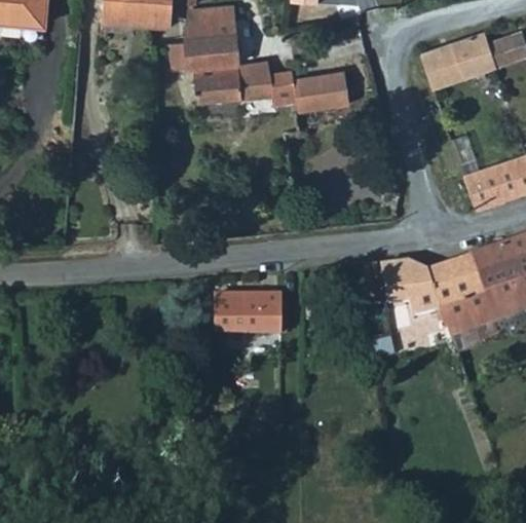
[(0,0),(0,35),(45,40),(48,0),(0,0)]
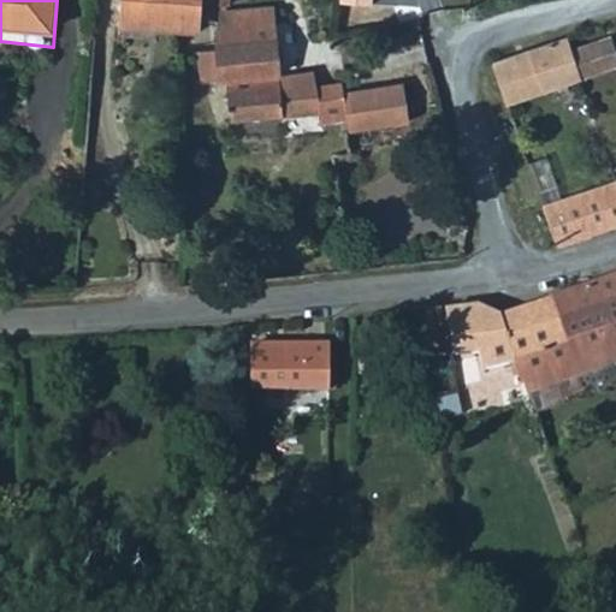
[(119,0),(118,29),(197,36),(201,0),(119,0)]
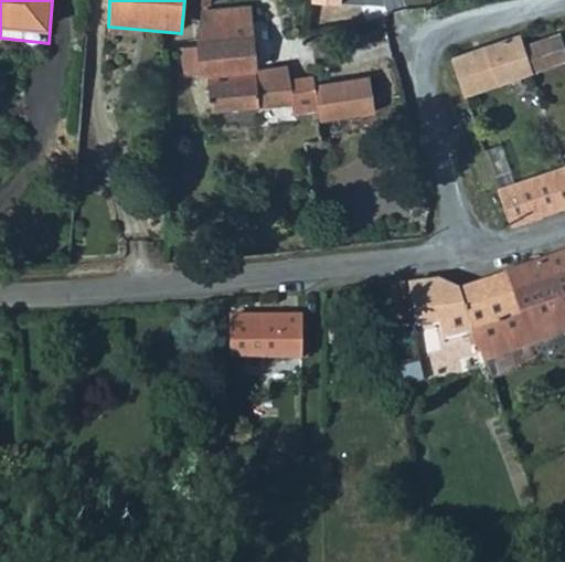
[(340,0),(315,0),(315,8),(340,10),(340,0)]
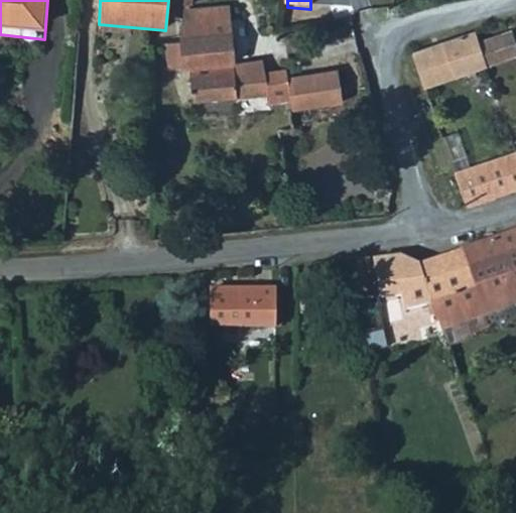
[(189,6),(183,6),(180,41),(182,67),(189,67),(192,101),(238,96),(236,80),(235,63),(229,7),(189,11),(189,6)]
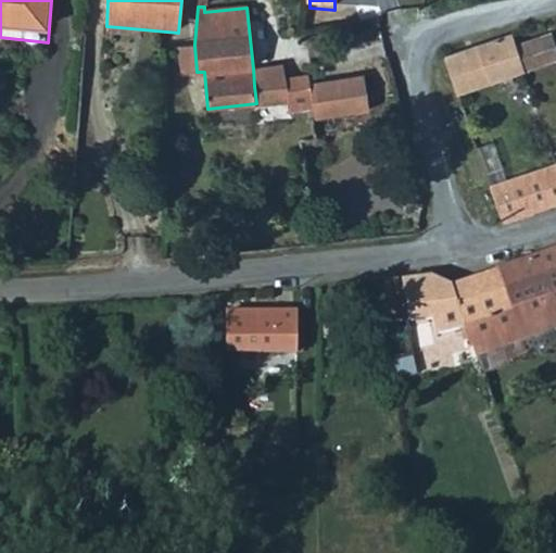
[(445,57),(444,59),(457,95),(525,72),(516,49),(512,36),(491,42),(445,57)]
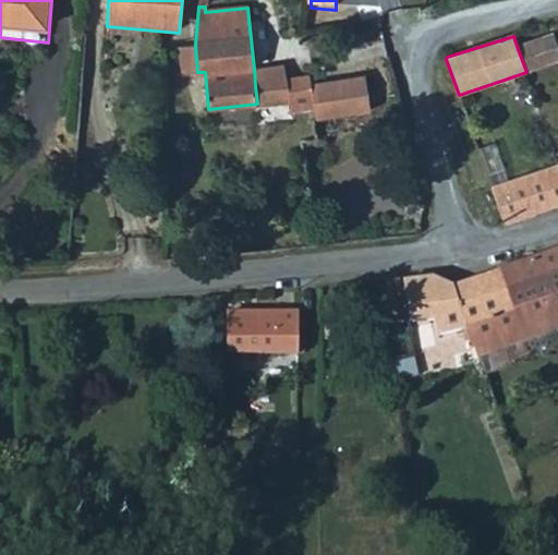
[(557,53),(553,37),(518,49),(526,72),(557,61),(557,53)]
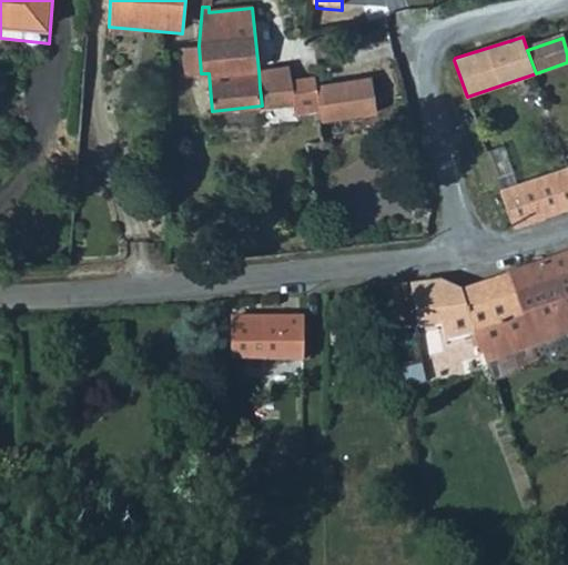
[(199,46),(184,48),(186,74),(201,73),(199,46)]
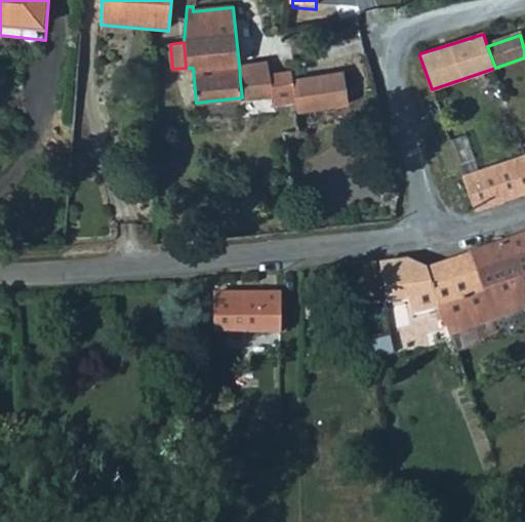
[(264,95),(271,94),(267,76),(270,76),(268,62),(239,65),(240,81),(242,97),(264,95)]
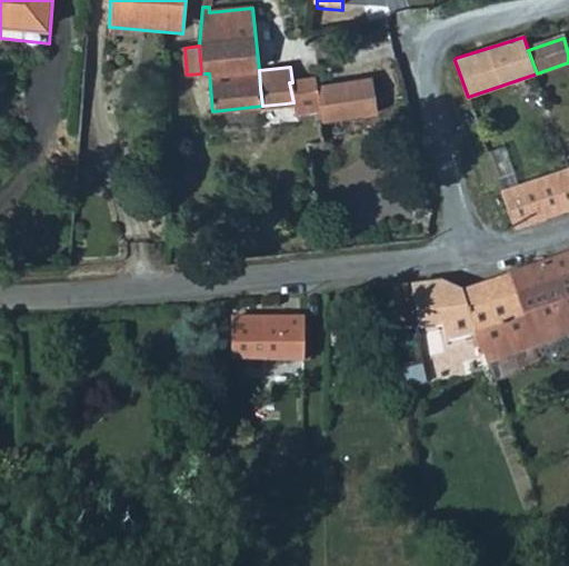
[(295,113),(320,109),(317,90),(313,78),(292,82),(289,82),(293,102),(295,113)]
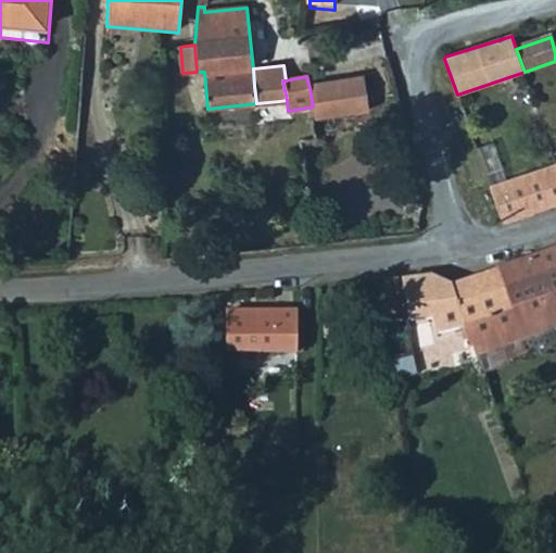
[(362,82),(310,88),(313,107),(315,120),(367,112),(362,82)]
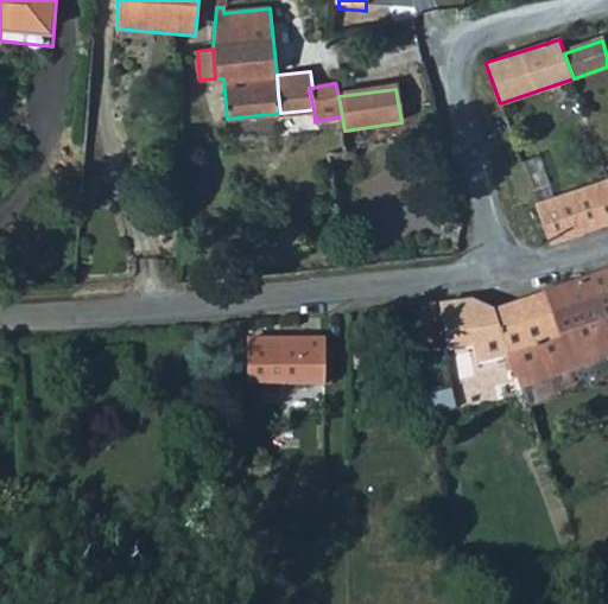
[(533,203),(549,247),(599,230),(607,227),(607,183),(607,179),(593,184),(533,203)]
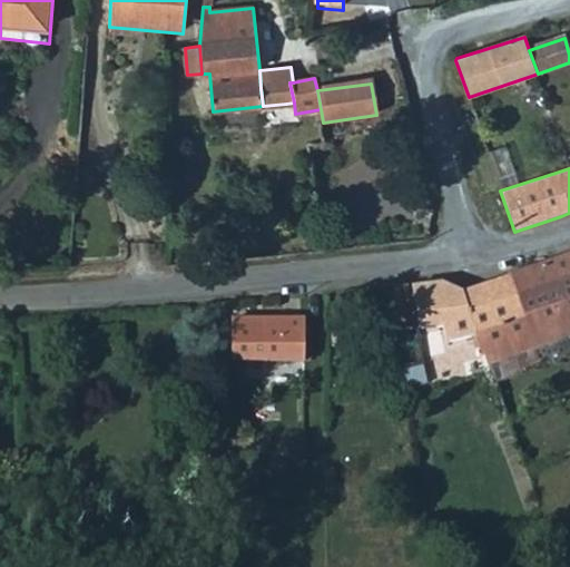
[(569,255),(552,263),(564,300),(569,297),(569,255)]
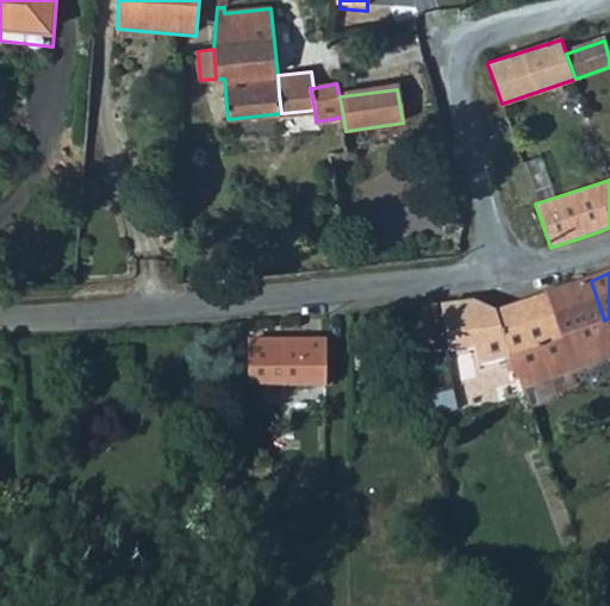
[(591,281),(543,298),(558,338),(604,320),(591,281)]
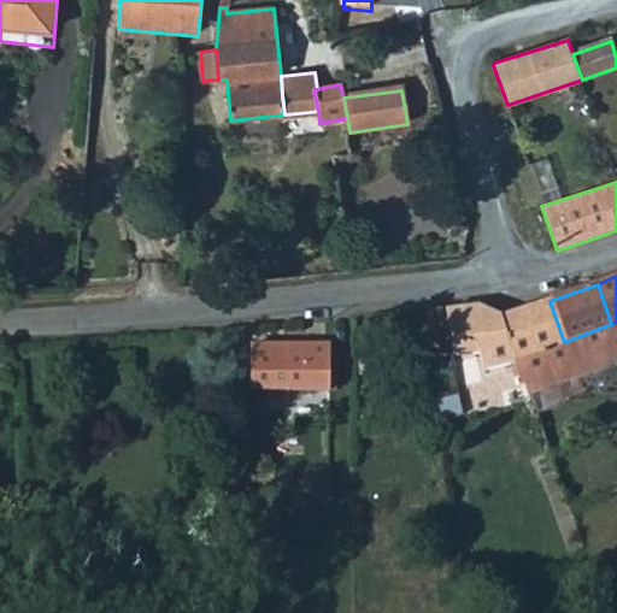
[(513,316),(503,319),(501,320),(516,359),(535,353),(564,342),(550,301),(513,316)]
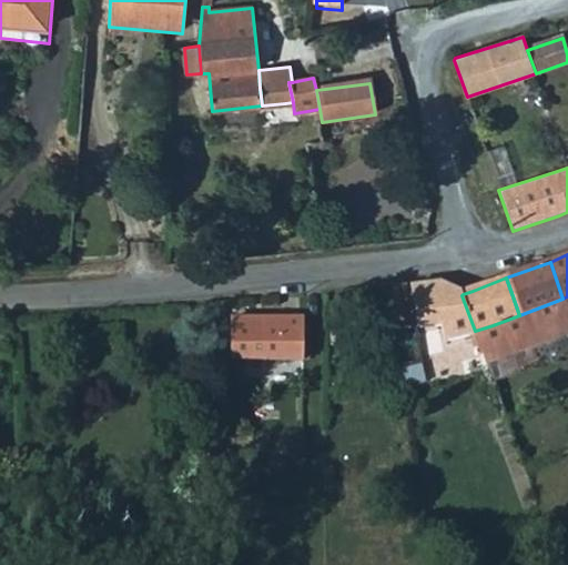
[(415,309),(417,330),(443,328),(446,342),(476,334),(475,331),(462,295),(463,294),(436,285),(412,288),(415,309)]
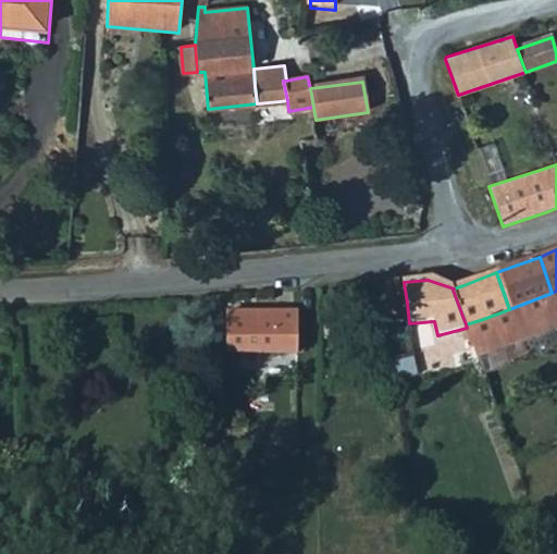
[(404,282),(381,283),(384,325),(409,323),(407,303),(404,282)]
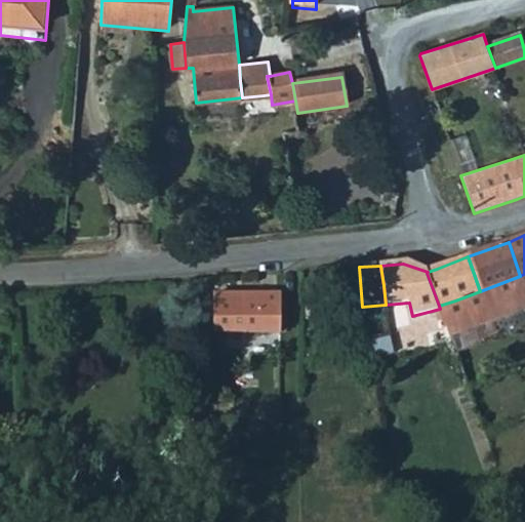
[(439,306),(440,309),(450,339),(492,324),(524,311),(524,274),(520,276),(480,291),(455,300),(439,306)]
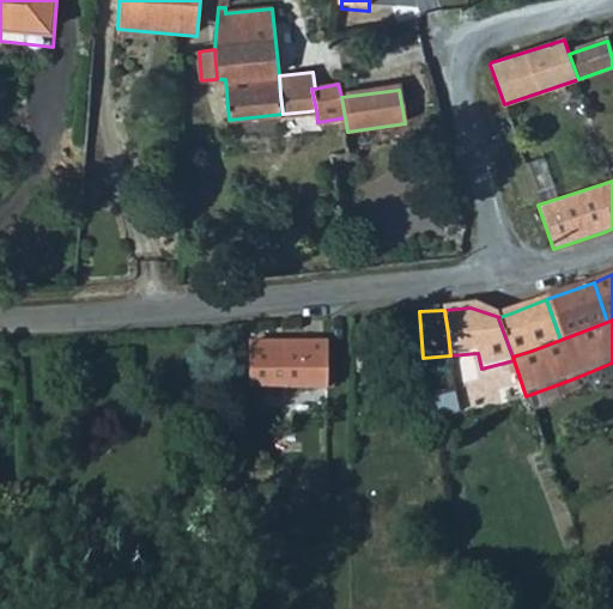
[(254,345),(253,400),(268,400),(268,389),(329,391),(329,347),(254,345)]
